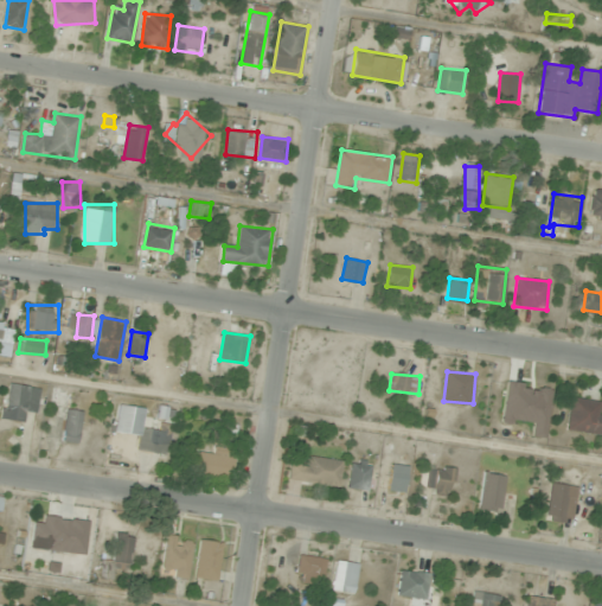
[(504,419),(536,423),(535,435),(548,438),(554,387),(508,381),(504,419)]
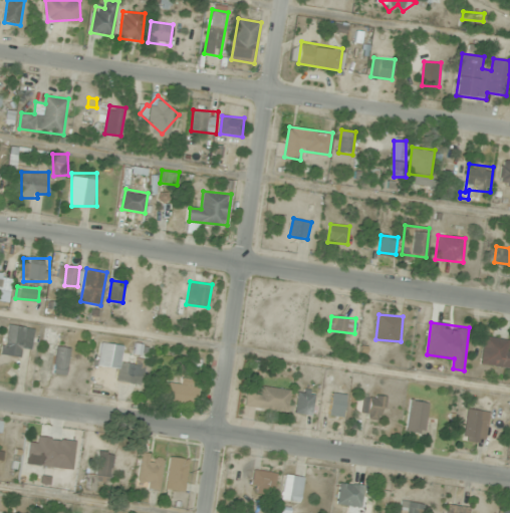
[(33,348),(35,328),(7,324),(3,354),(22,356),(23,347),(33,348)]
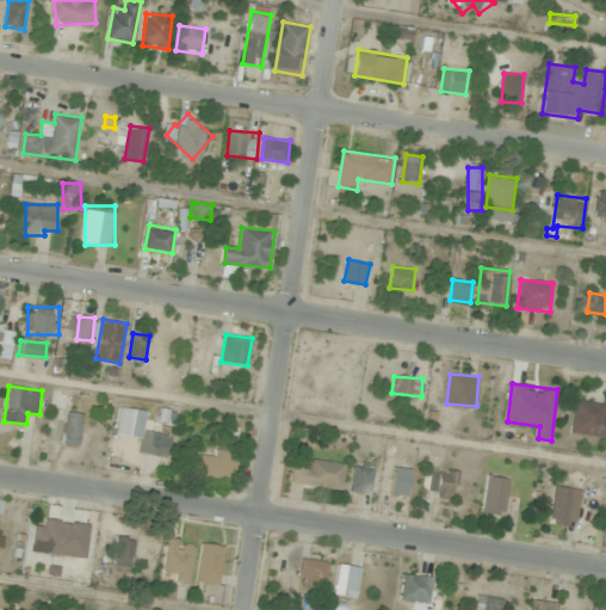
[(572,432),(605,437),(605,416),(604,416),(605,410),(605,404),(577,399),(572,432)]
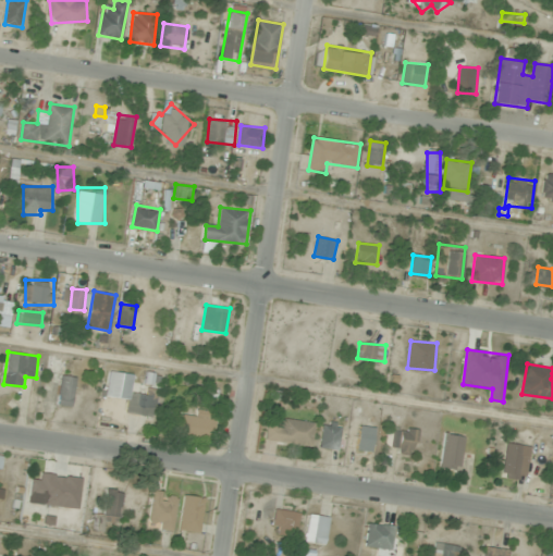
[(59,405),(74,407),(78,377),(62,374),(59,405)]
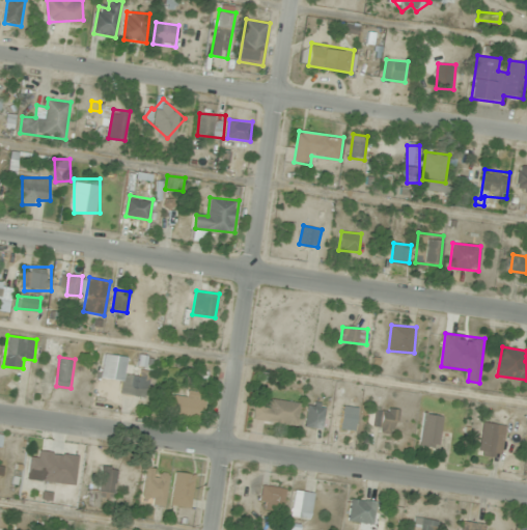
[(146,396),(149,378),(112,372),(110,391),(146,396)]
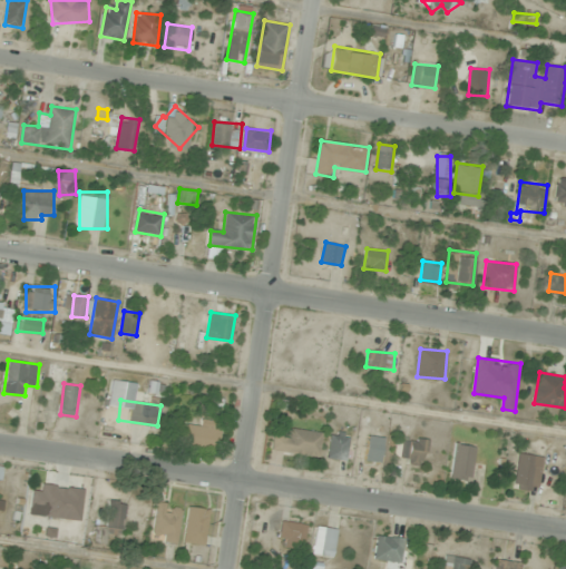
[(221,448),(221,420),(201,420),(201,424),(186,424),(186,448),(221,448)]
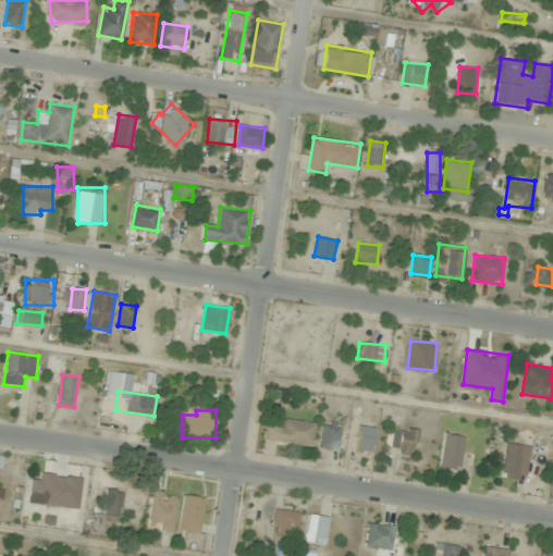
[(267,440),(314,445),(316,422),(281,419),(280,429),(268,428),(267,440)]
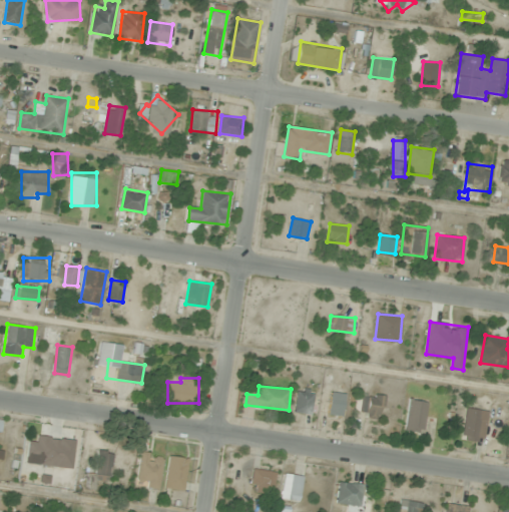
[(314,389),(297,389),(297,413),(314,413),(314,389)]
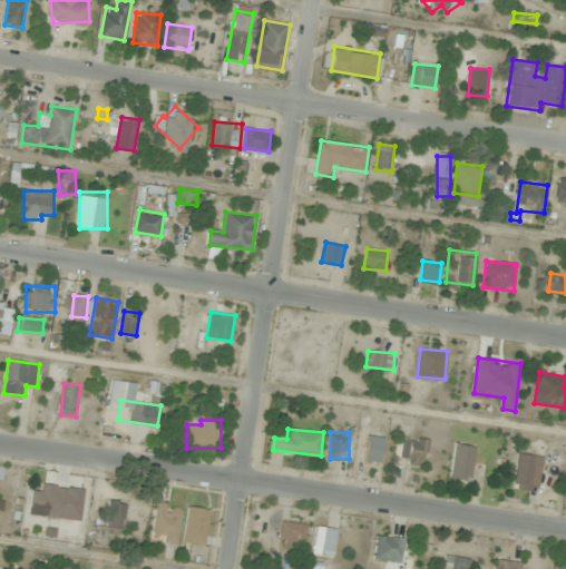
[(367,460),(383,462),(386,437),(370,435),(367,460)]
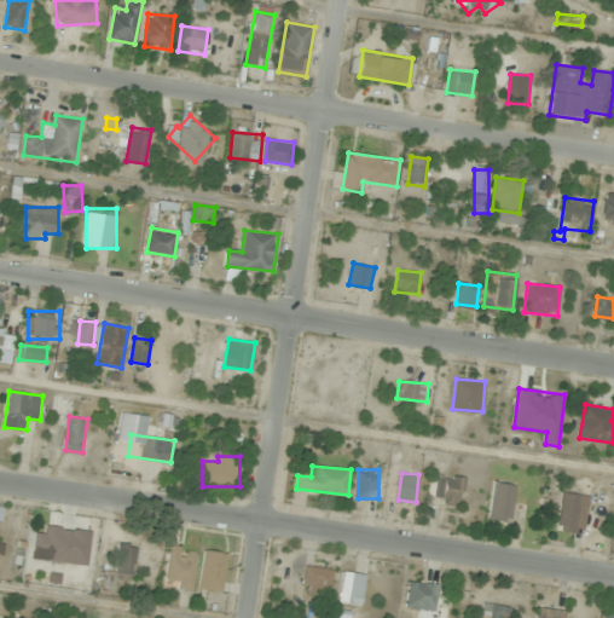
[(465,477),(433,473),(429,500),(463,504),(465,477)]
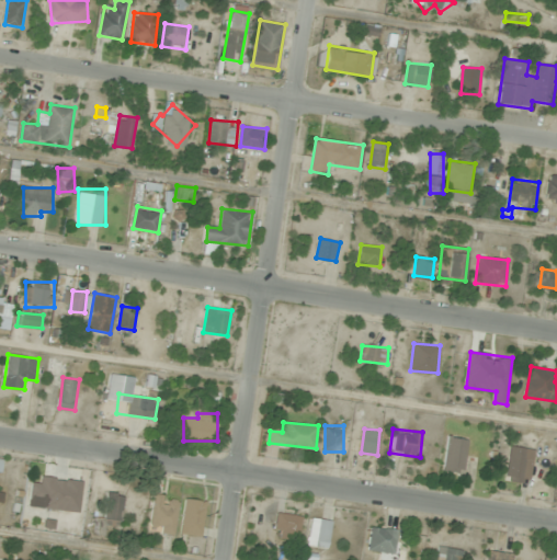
[(462,473),(469,440),(450,435),(442,469),(462,473)]
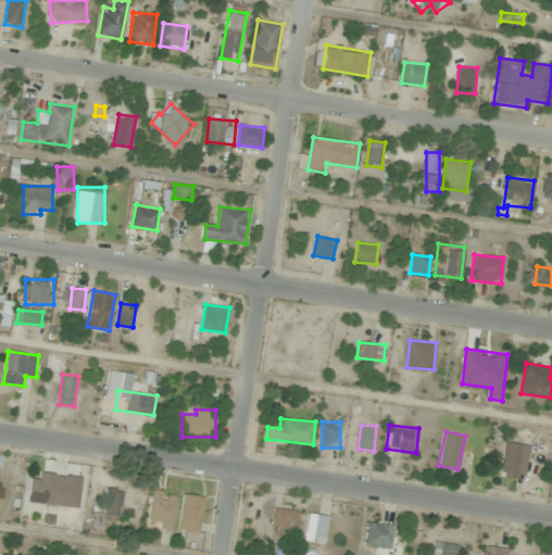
[(505,478),(528,477),(526,443),(503,444),(505,478)]
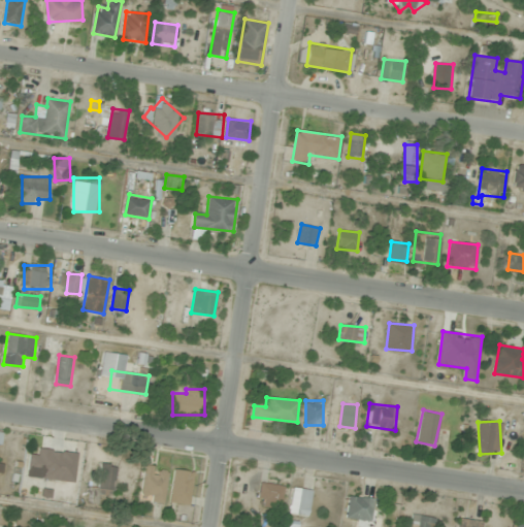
[(75,482),(78,452),(41,448),(40,456),(30,455),(28,476),(75,482)]
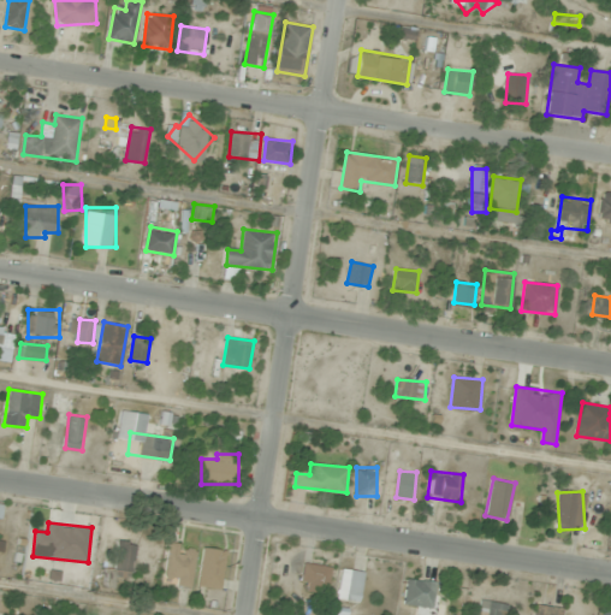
[(138,543),(122,540),(116,568),(106,566),(102,585),(117,587),(119,574),(132,577),(138,543)]
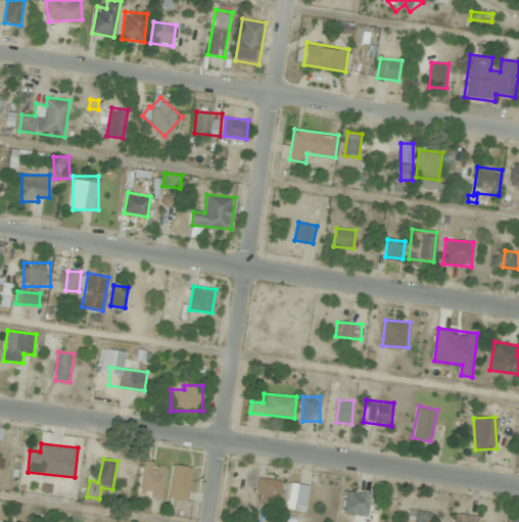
[(142,495),(166,496),(168,463),(144,462),(142,495)]
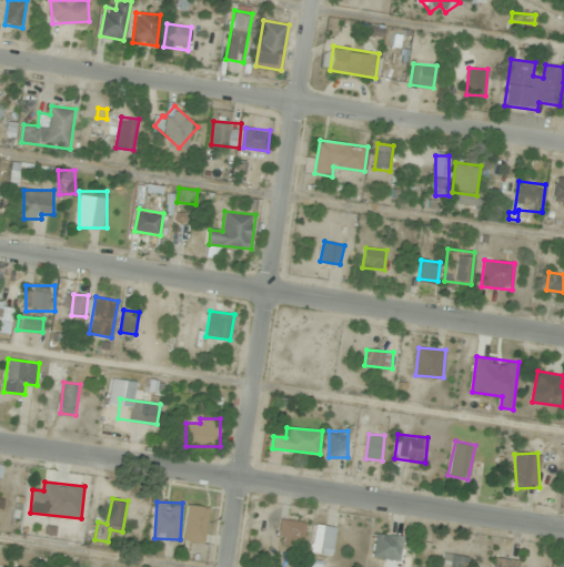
[(204,543),(210,507),(190,505),(184,539),(204,543)]
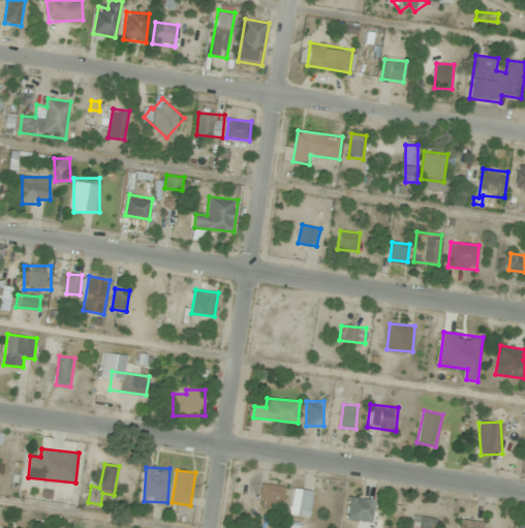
[(285,507),(284,485),(260,485),(261,508),(285,507)]
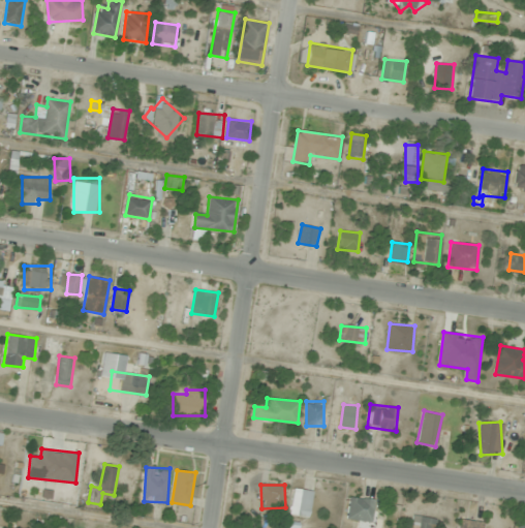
[(290,514),(308,517),(313,491),(296,488),(290,514)]
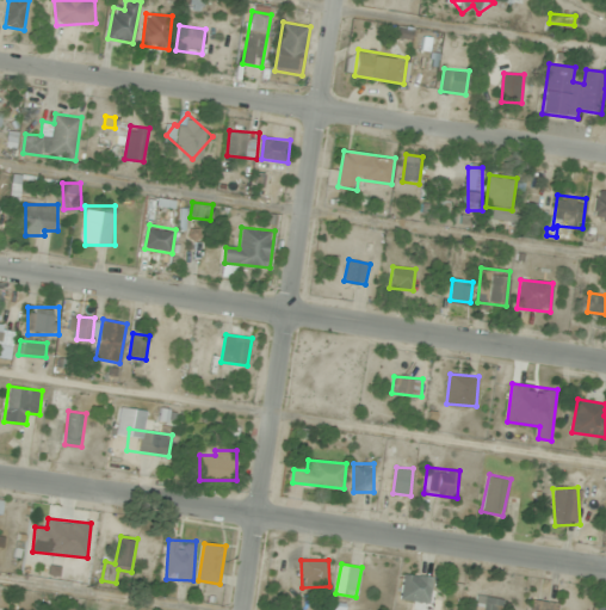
[(434,578),(404,574),(402,599),(431,603),(434,578)]
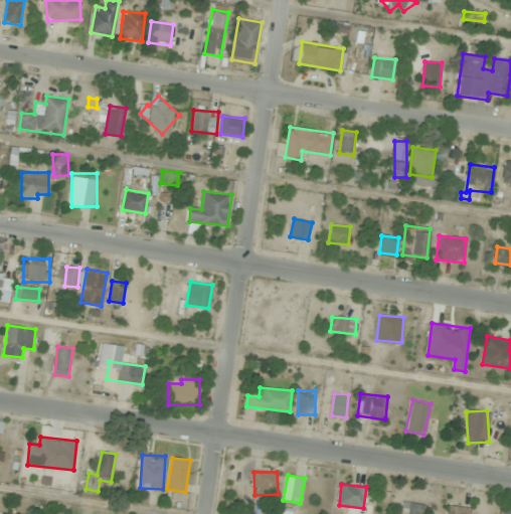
[(401,513),(422,513),(422,503),(402,503),(401,513)]
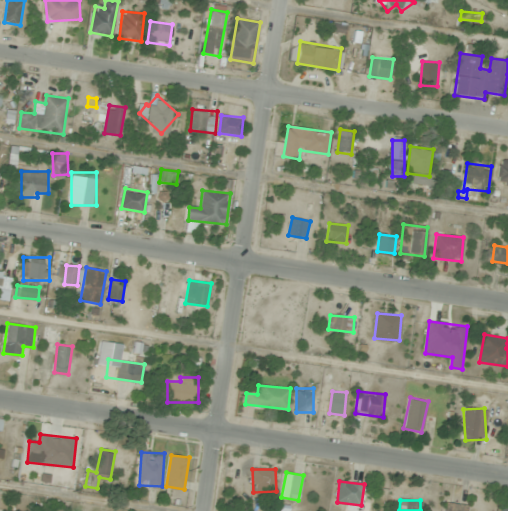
[(467,510),(468,506),(447,501),(445,510),(467,510)]
